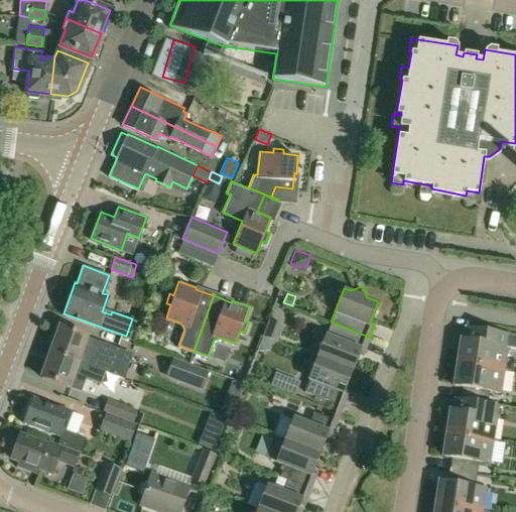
[(276,339),(282,323),(270,317),(264,335),(276,339)]
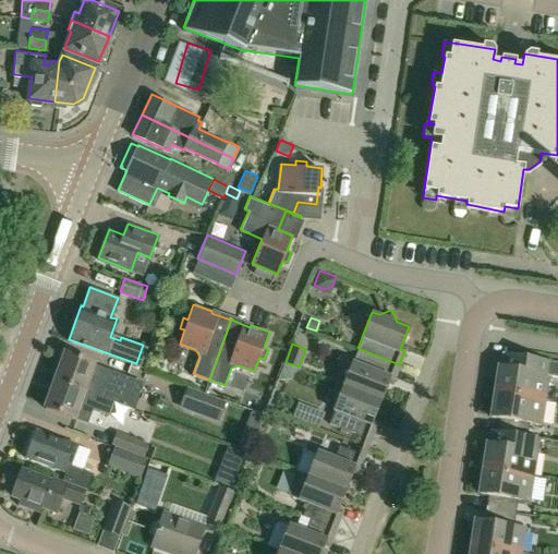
[(343,385),(380,399),(389,376),(393,378),(399,364),(358,348),(343,385)]
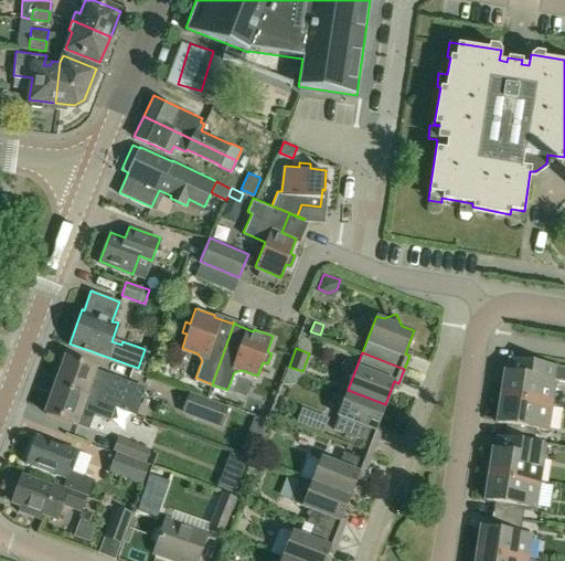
[(65,356),(55,384),(118,408),(125,391),(129,380),(95,368),(65,356)]
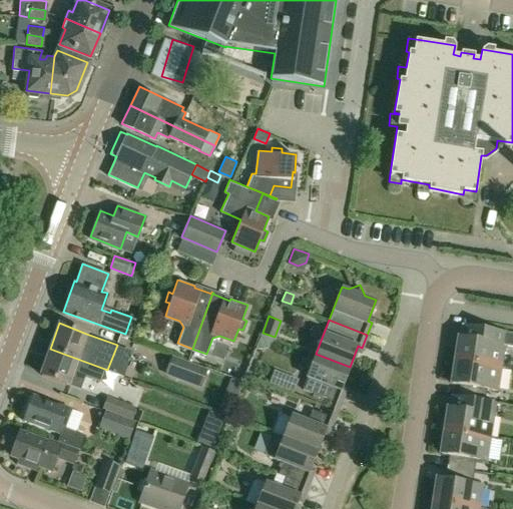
[(455,358),(501,365),(504,343),(512,344),(512,331),(488,327),(469,324),(467,336),(459,335),(455,358)]
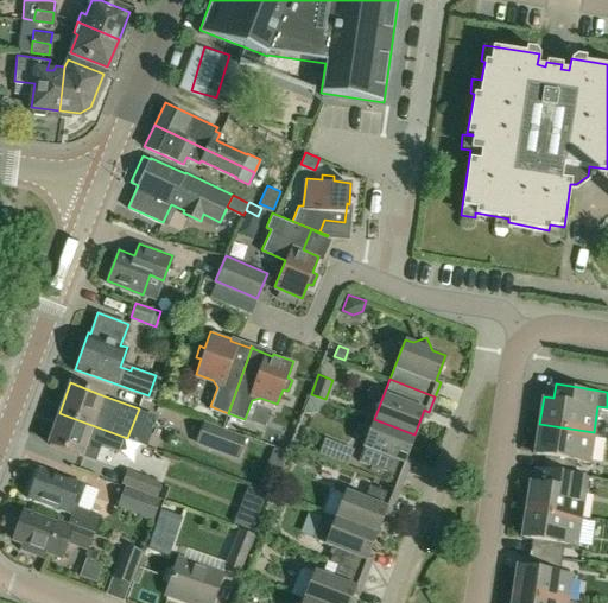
[(121,455),(122,451),(127,438),(59,413),(49,442),(81,455),(81,454),(97,461),(103,448),(121,455)]
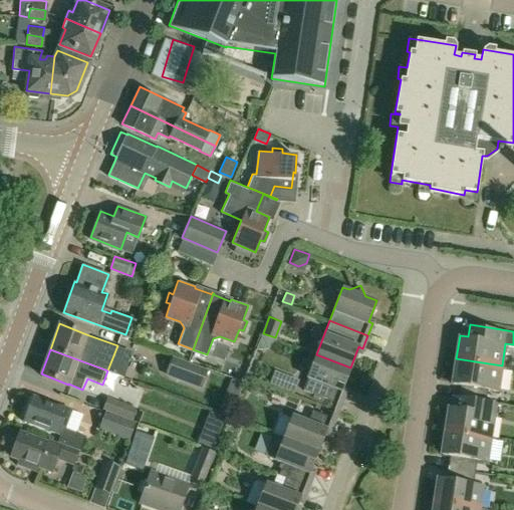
[(165,372),(201,387),(208,368),(173,354),(165,372)]
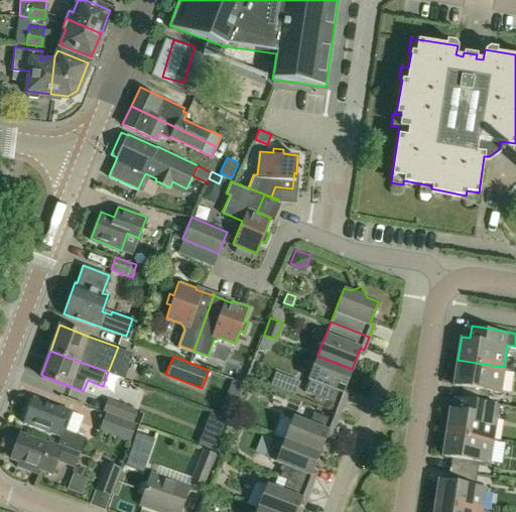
[(352,369),(317,356),(304,389),(343,404),(348,391),(344,389),(352,369)]
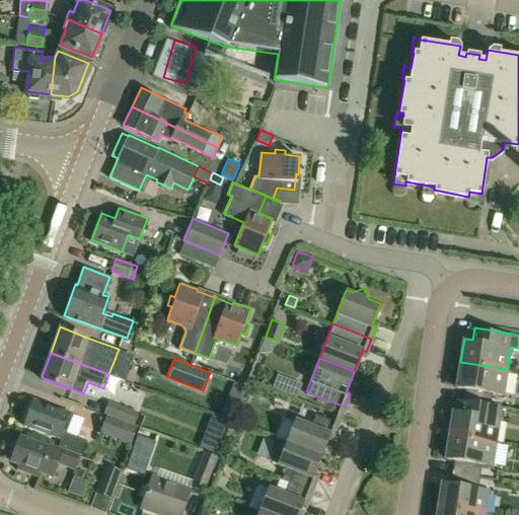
[(465,387),(463,398),(491,403),(493,391),(503,392),(507,369),(460,362),(457,385),(465,387)]
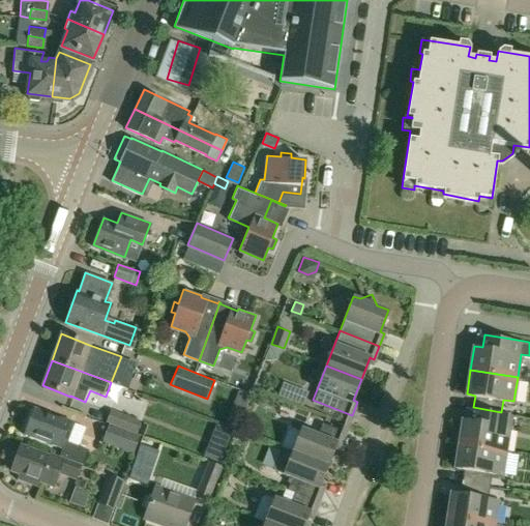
[(307,390),(283,380),(277,393),(302,403),(307,390)]
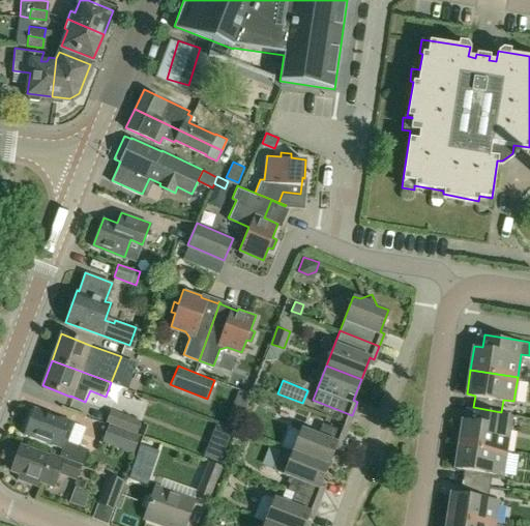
[(111,382),(107,393),(118,399),(123,386),(111,382)]
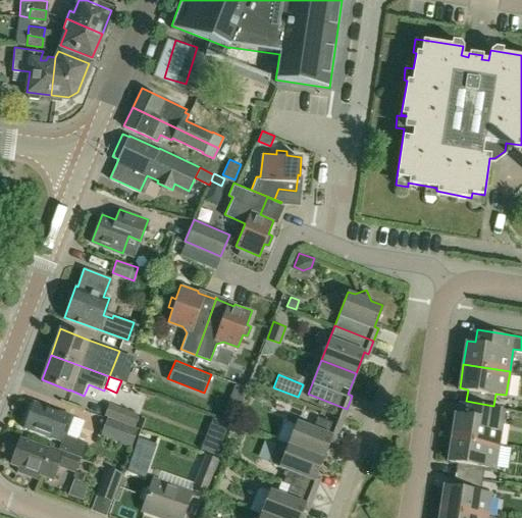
[(228,400),(241,405),(247,387),(235,383),(228,400)]
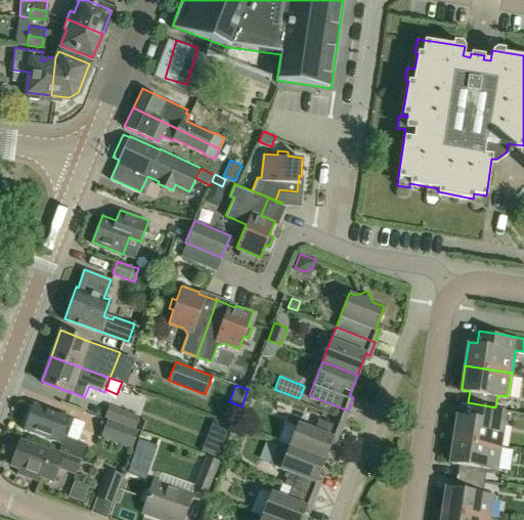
[(253,393),(255,399),(259,401),(263,399),(265,394),(264,390),(259,388),(255,390),(253,393)]
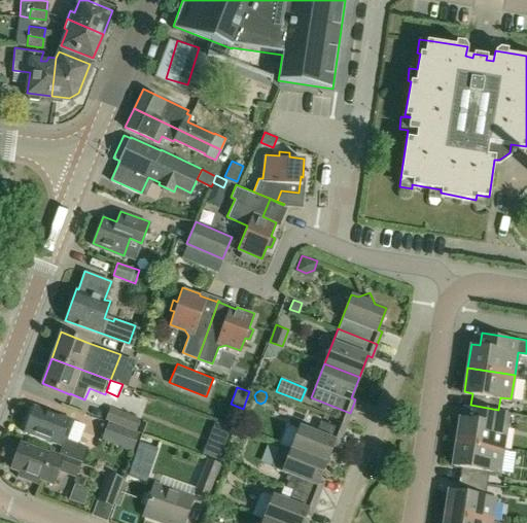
[(73,419),(35,405),(25,430),(63,445),(60,452),(82,460),(88,447),(66,439),(73,419)]
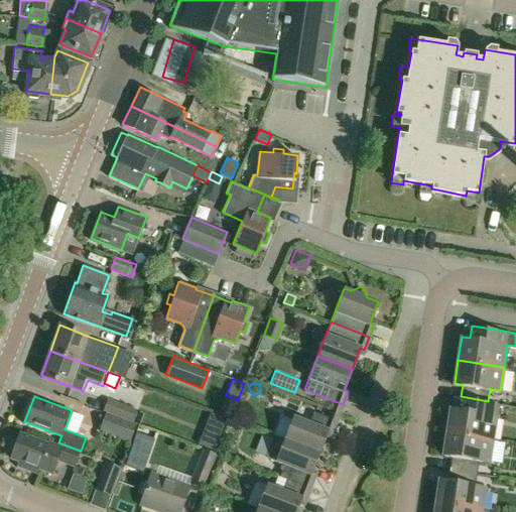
[(103,409),(141,423),(146,411),(108,396),(103,409)]
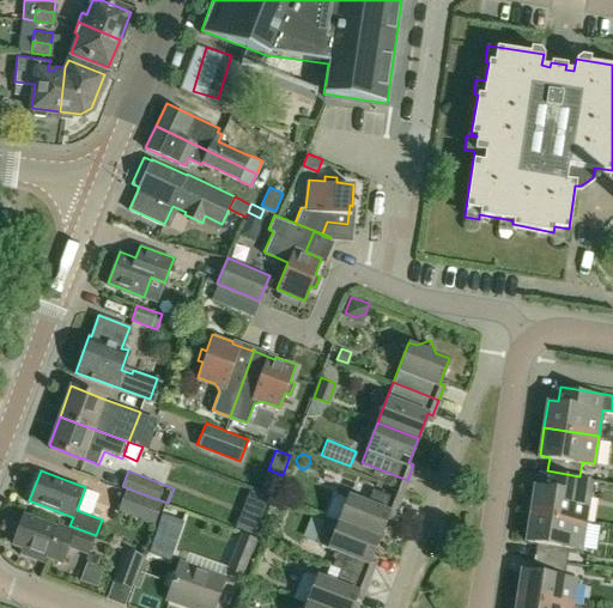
[(532,508),(532,511),(586,521),(590,492),(577,491),(580,476),(547,470),(545,485),(535,484),(532,508)]
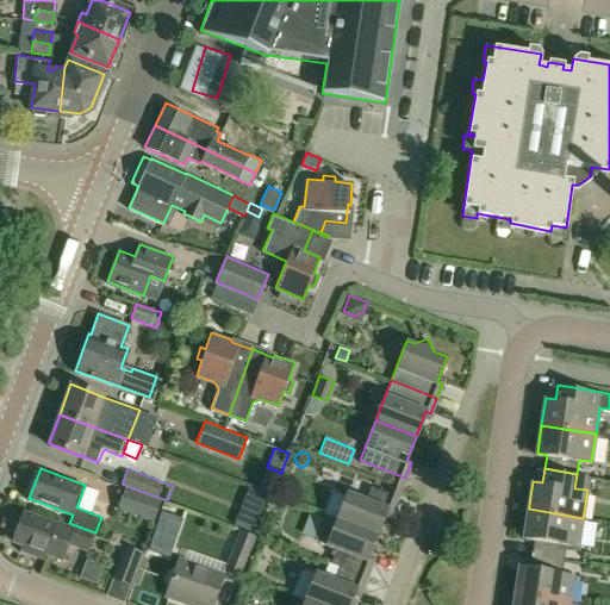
[(103,511),(110,491),(93,485),(86,505),(103,511)]
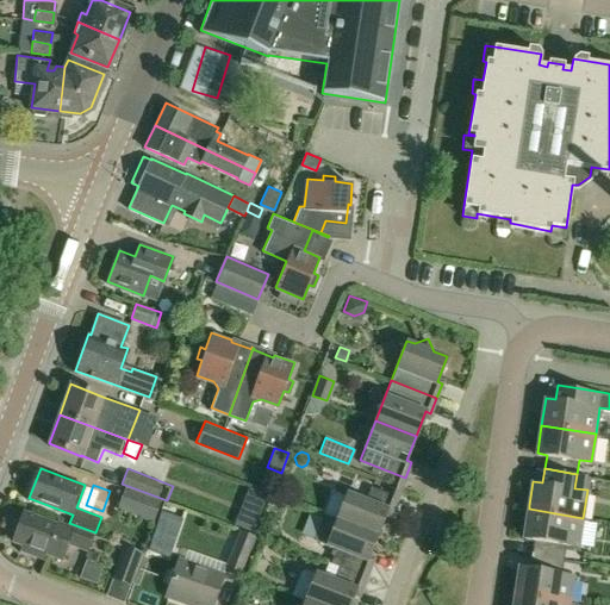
[(324,512),(377,534),(387,509),(392,511),(398,496),(371,485),(366,499),(348,492),(347,494),(336,490),(331,492),(324,512)]
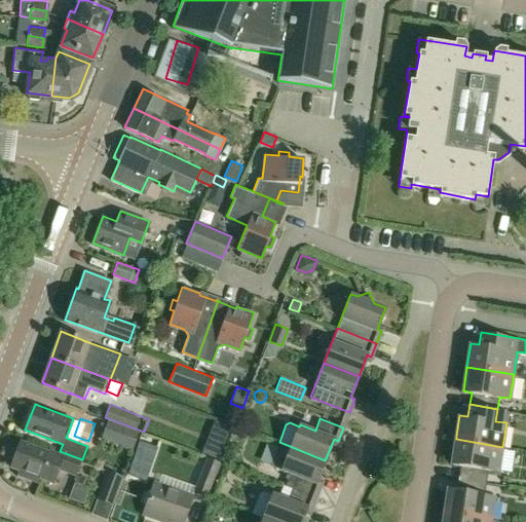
[(133,448),(139,433),(108,420),(102,436),(133,448)]
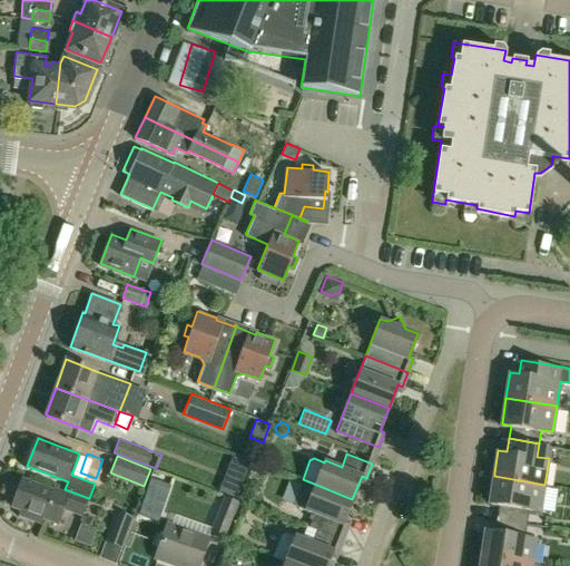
[(544,485),(494,476),(490,503),(499,504),(497,517),(527,521),(529,508),(541,510),(544,485)]
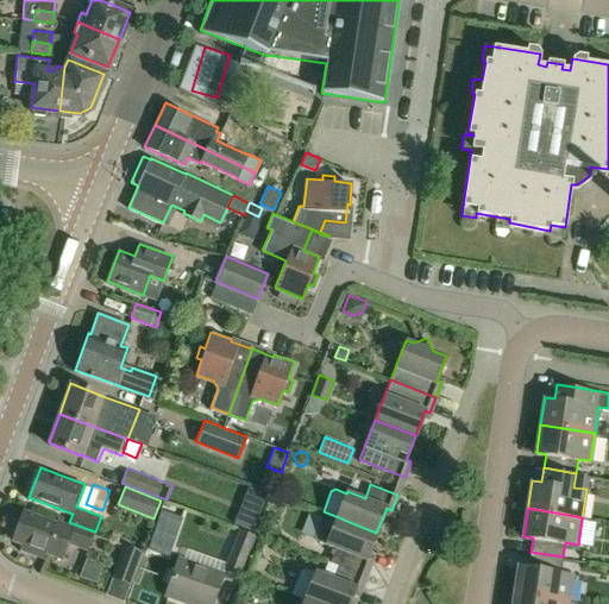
[(239,509),(234,521),(253,528),(258,516),(239,509)]
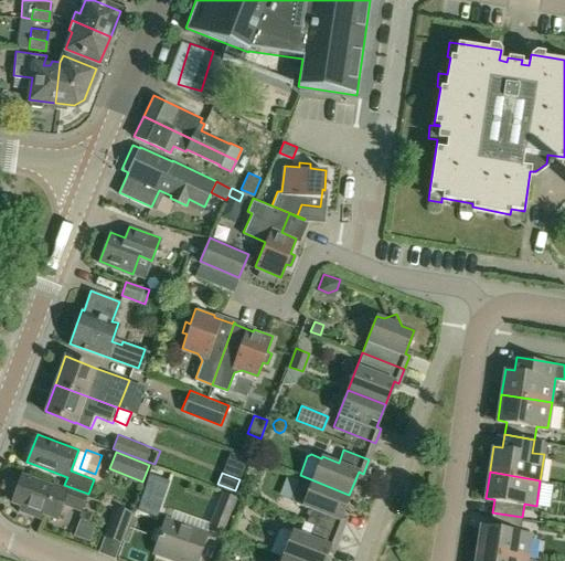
[(52,487),(22,475),(20,482),(14,482),(11,489),(16,494),(12,499),(56,516),(63,499),(81,506),(85,495),(53,483),(52,487)]
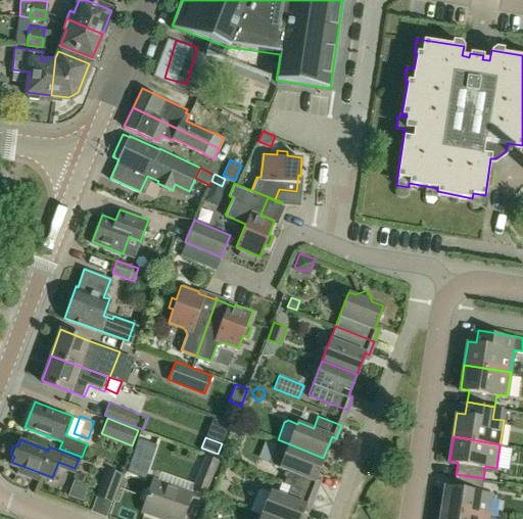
[(323,458),(278,439),(269,462),(280,466),(288,469),(284,481),(291,484),(315,493),(320,480),(315,478),(323,458)]
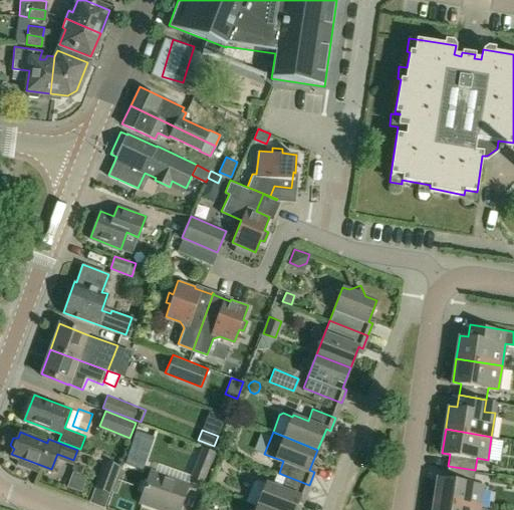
[(198,456),(189,480),(202,485),(211,461),(215,451),(202,445),(198,456)]
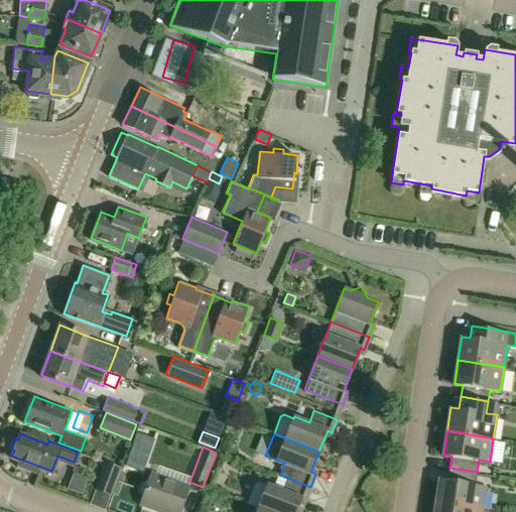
[(121,467),(105,460),(95,488),(111,495),(121,467)]
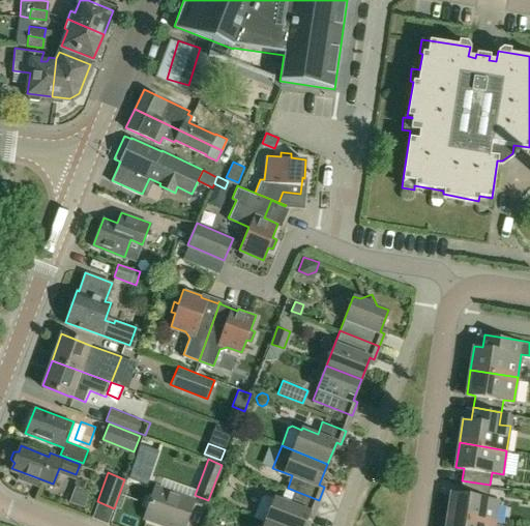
[(451,492),(448,516),(495,523),(499,498),(488,497),(490,485),(462,480),(460,493),(451,492)]
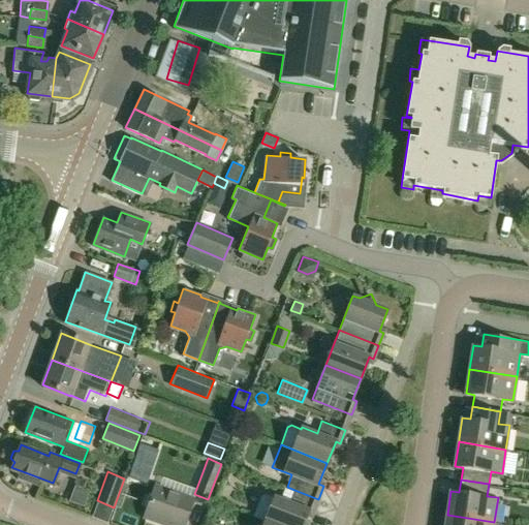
[(170,524),(184,524),(194,497),(155,484),(144,516),(170,524)]
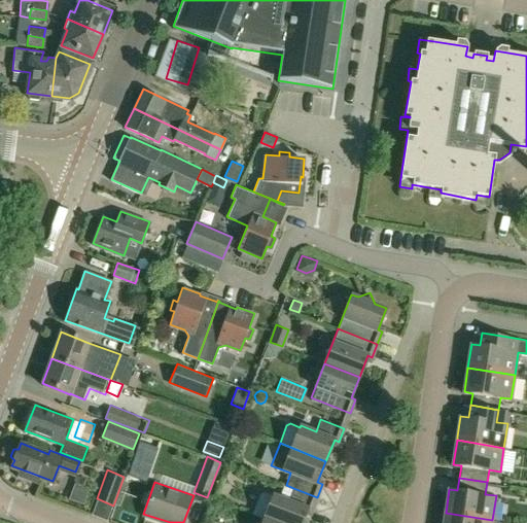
[(265,517),(281,522),(301,522),(307,509),(312,511),(317,497),(293,488),(288,500),(273,494),(265,491),(259,493),(252,512),(265,517)]
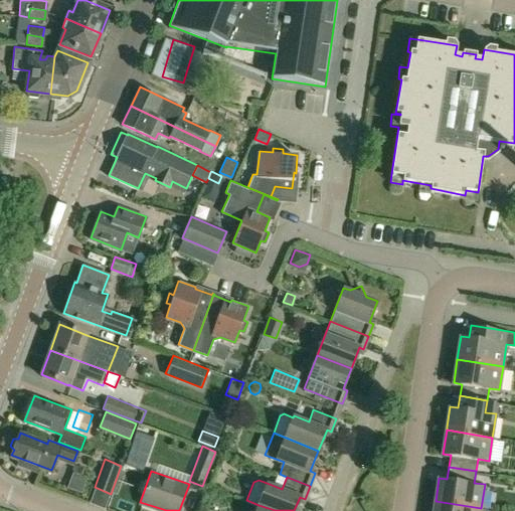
[(480,510),(481,508),(436,501),(434,510),(480,510)]
